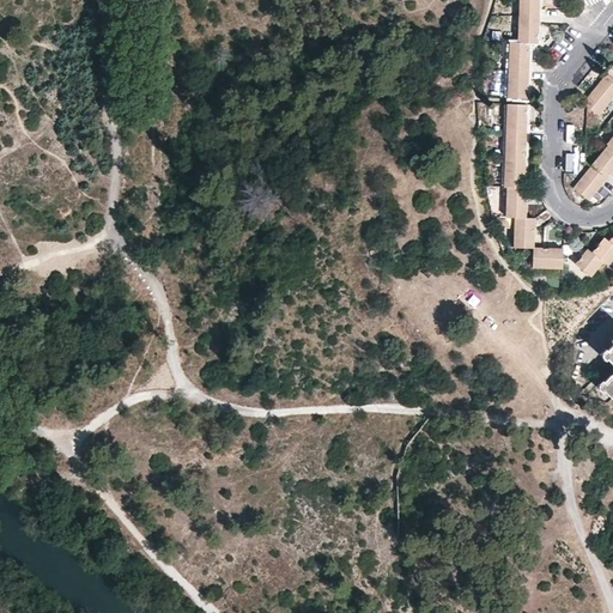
[(539,11),(539,0),(519,0),(519,42),(509,42),(508,97),(528,97),(528,89),(529,54),(529,42),(538,43),(539,34),(539,11)]
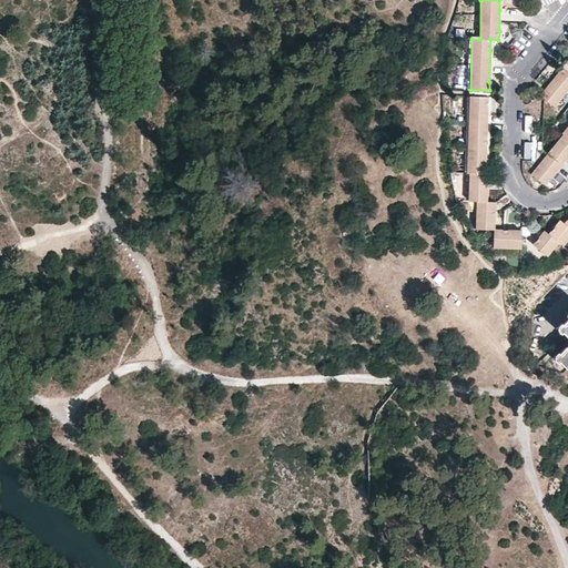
[(567,87),(567,71),(561,67),(539,94),(553,105),(567,87)]
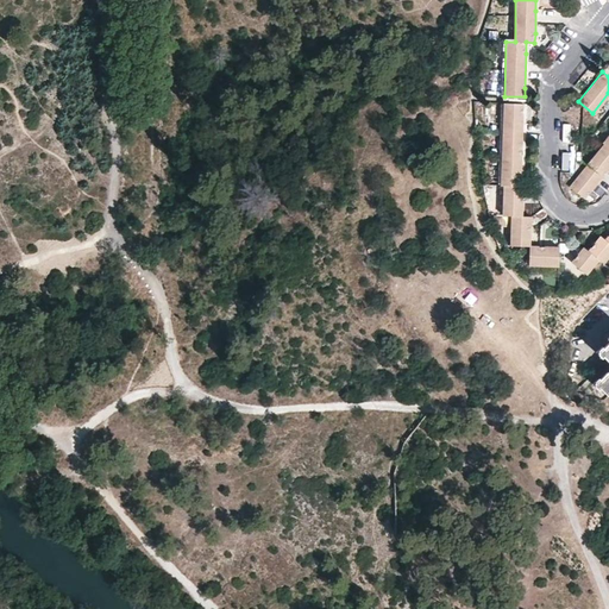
[(523,113),(523,104),(504,102),(501,184),(504,184),(503,214),(512,215),(510,245),(528,245),(529,230),(529,215),(521,215),(522,201),(522,186),(521,186),(521,174),(522,140),(523,113)]
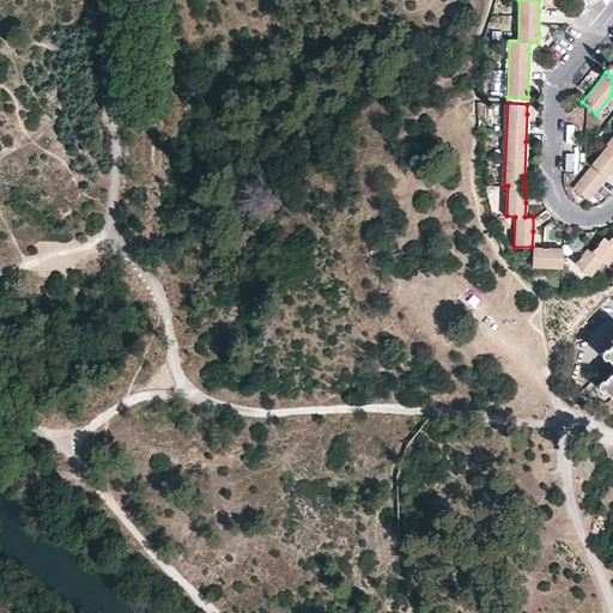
[(612,134),(606,144),(607,144),(572,187),(587,199),(612,165),(612,134)]
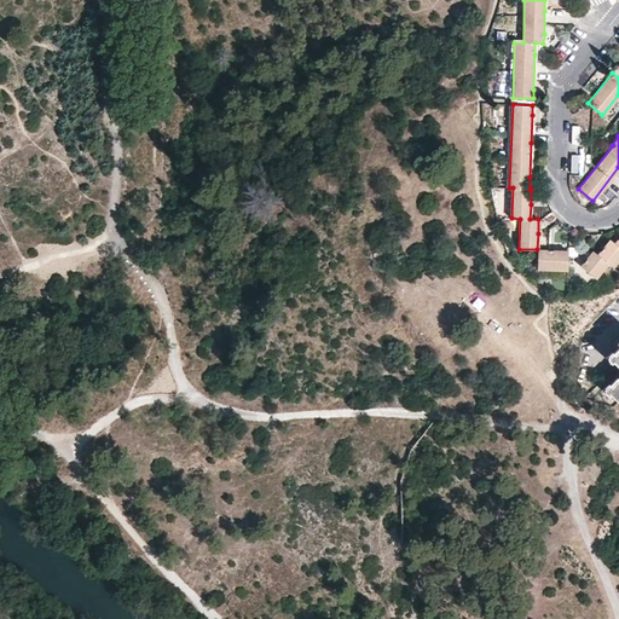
[(618,235),(618,237),(613,243),(608,239),(601,249),(596,255),(591,250),(584,260),(579,266),(594,278),(606,262),(611,266),(618,256),(618,235)]
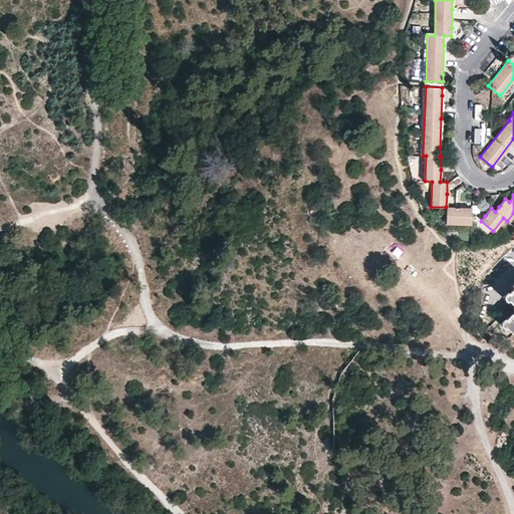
[(459,208),(446,207),(446,223),(471,224),(472,208),(459,208)]
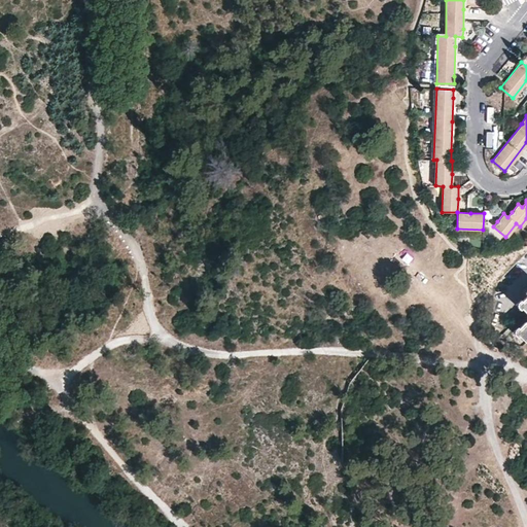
[(526,287),(524,291),(526,293),(518,302),(526,312),(526,321),(526,322),(525,320),(519,325),(519,332),(524,339),(526,337),(526,287)]
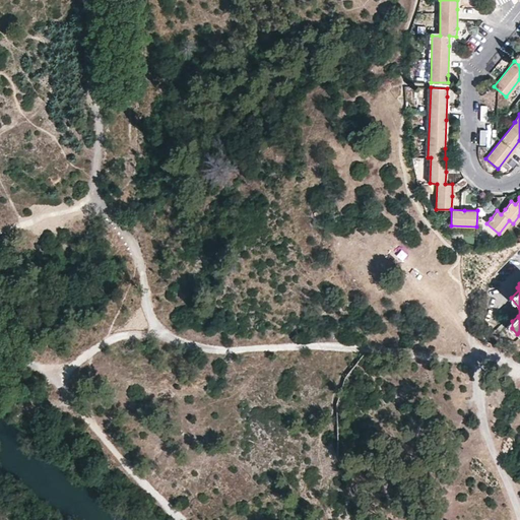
All buildings are outlined.
